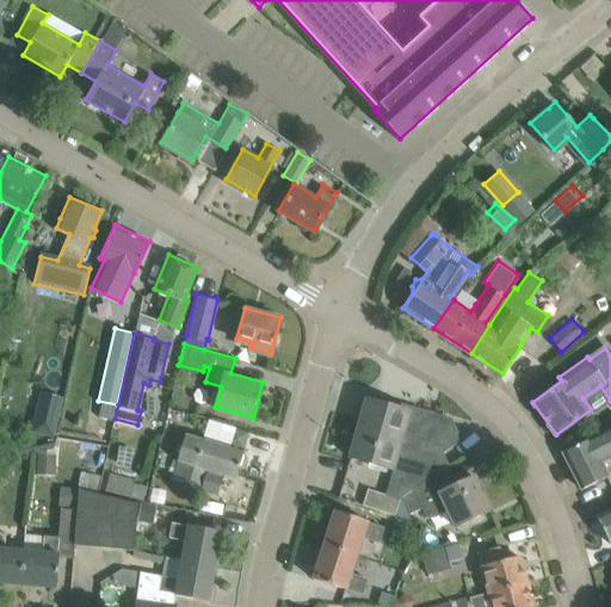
[(42,390),(31,429),(55,435),(65,396),(42,390)]
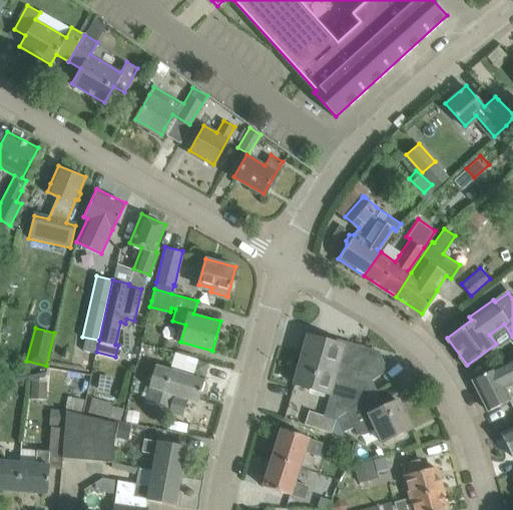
[(338,416),(338,418),(368,395),(376,390),(371,379),(385,370),(377,355),(342,345),(343,344),(308,334),(294,383),(329,393),(338,395),(335,406),(334,406),(331,417),(309,411),(305,423),(331,431),(335,418),(338,416)]
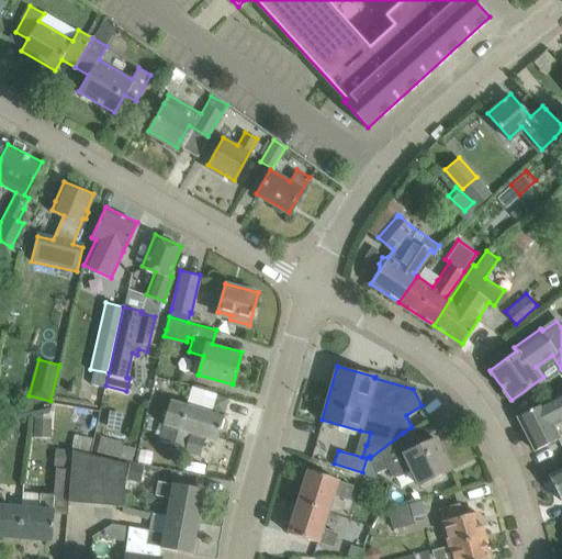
[(561,392),(518,415),(535,448),(559,436),(552,424),(561,417),(561,392)]
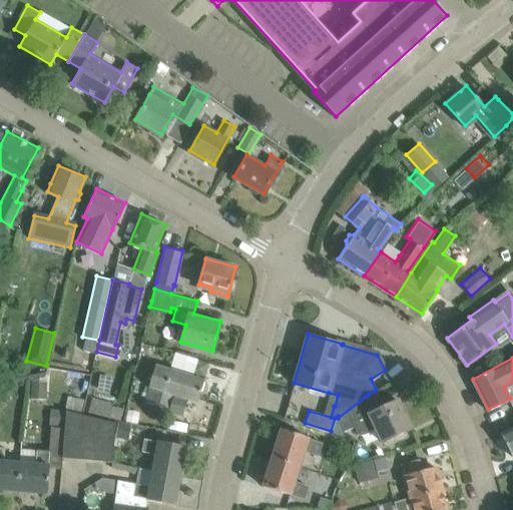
[(193,359),(189,374),(204,379),(209,364),(193,359)]
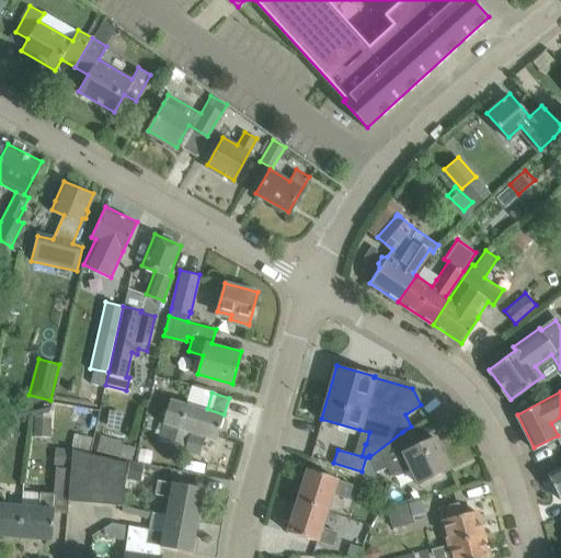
[(163,422),(159,437),(167,440),(187,446),(192,431),(216,439),(224,414),(207,409),(203,408),(170,398),(162,421),(163,422)]
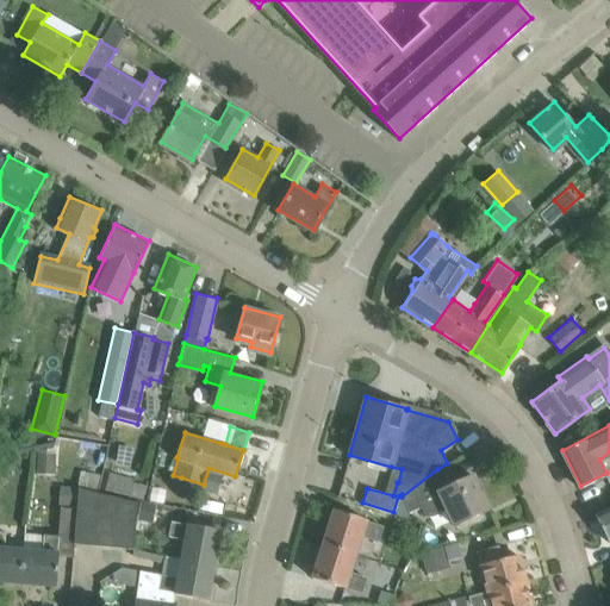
[(37,468),(55,469),(56,448),(38,448),(37,468)]
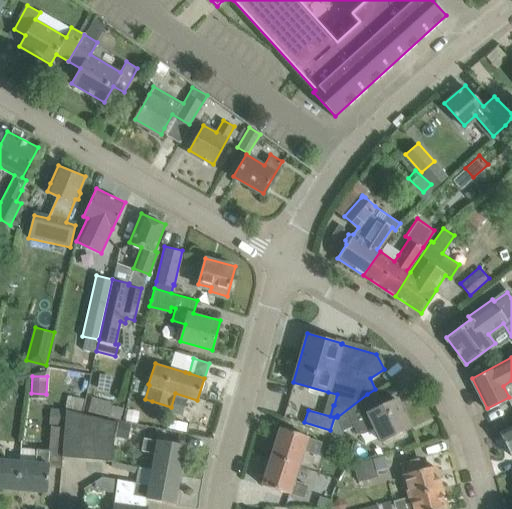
[(367,394),(337,417),(343,429),(353,425),(357,433),(374,425),(381,440),(388,436),(406,428),(410,426),(397,398),(374,408),(367,394)]
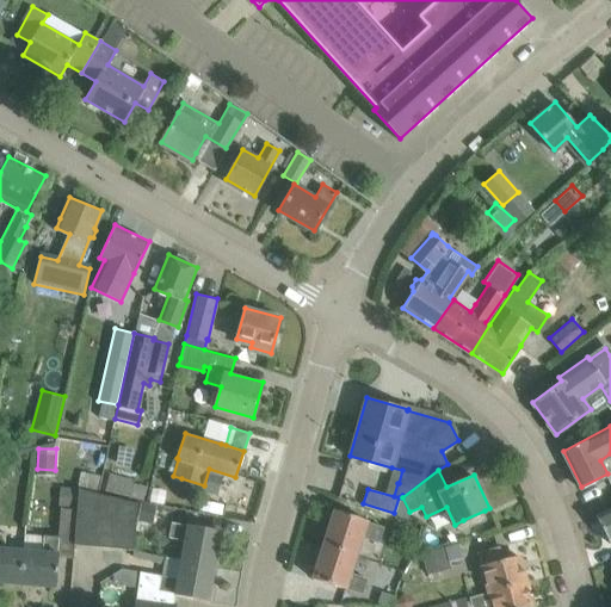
[(147,484),(134,481),(135,478),(110,472),(105,489),(143,499),(147,484)]
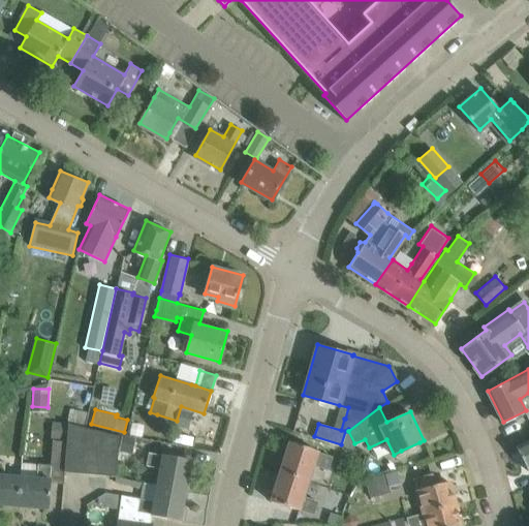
[(66,439),(65,460),(64,470),(116,475),(117,460),(118,435),(68,423),(66,439)]
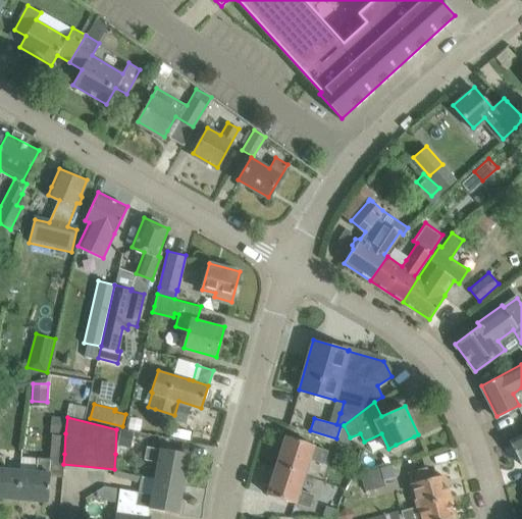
[(132,447),(134,431),(119,429),(116,444),(132,447)]
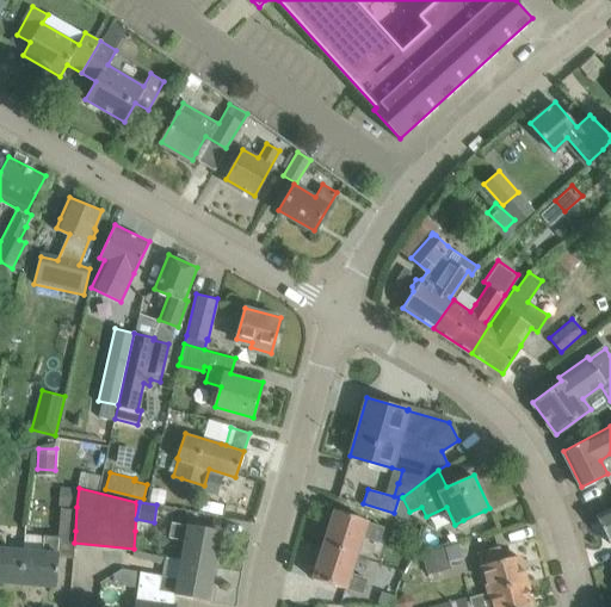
[(610,505),(591,515),(606,544),(610,540),(610,505)]
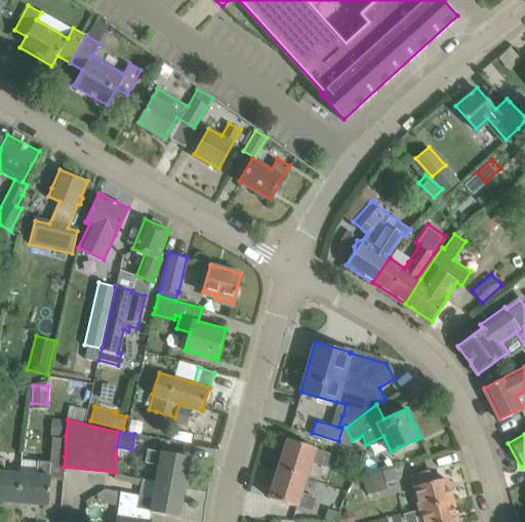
[(50,455),(65,456),(66,436),(51,436),(50,455)]
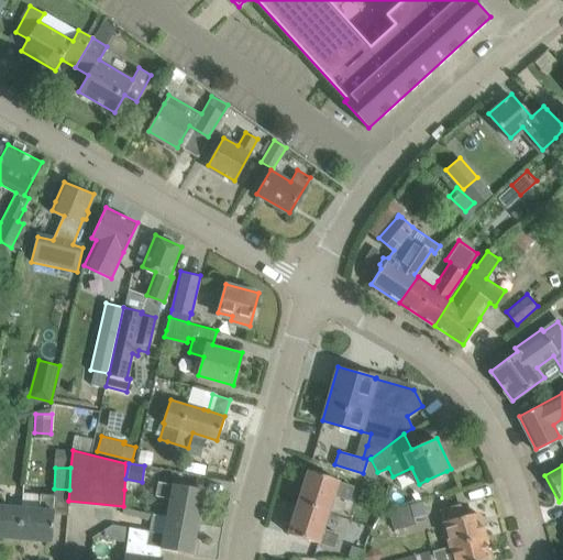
[(308,470),(298,501),(328,511),(333,493),(349,498),(353,484),(308,470)]
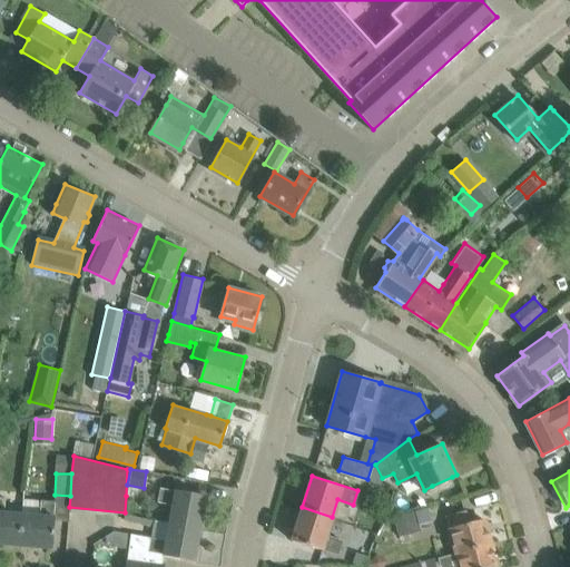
[(160,485),(157,500),(173,504),(169,520),(200,527),(206,494),(160,485)]
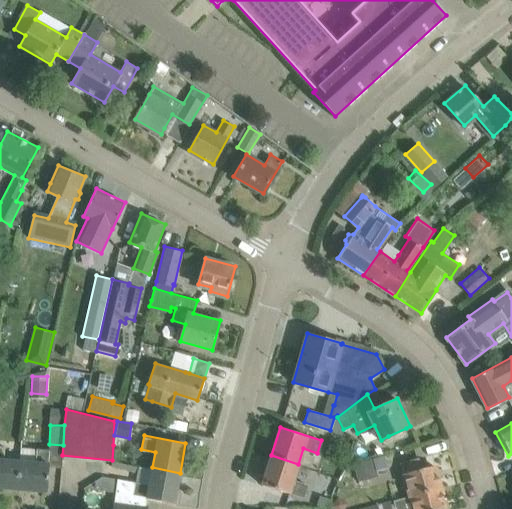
[(0,486),(17,488),(20,459),(4,458),(5,444),(0,443),(0,486)]
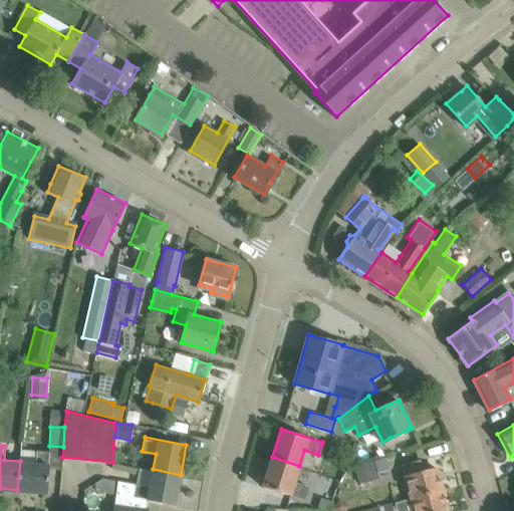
[(20,461),(17,490),(47,493),(50,449),(37,448),(36,463),(20,461)]
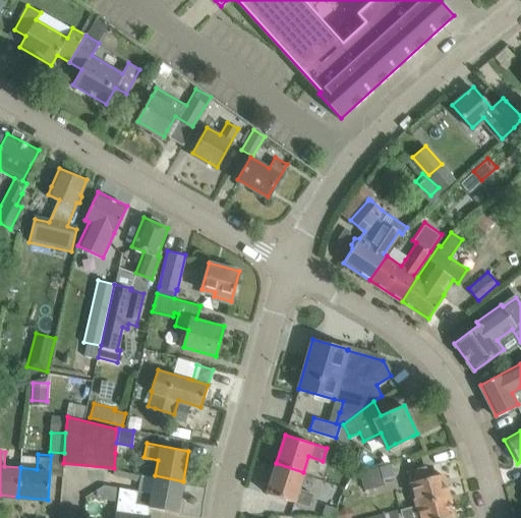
[(303,472),(276,463),(267,492),(294,501),(294,500),(307,505),(309,505),(313,493),(311,492),(298,487),(303,472)]
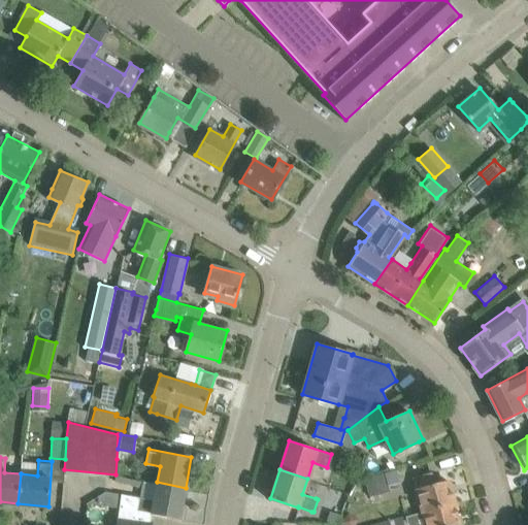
[(367,490),(388,484),(385,471),(364,478),(367,490)]
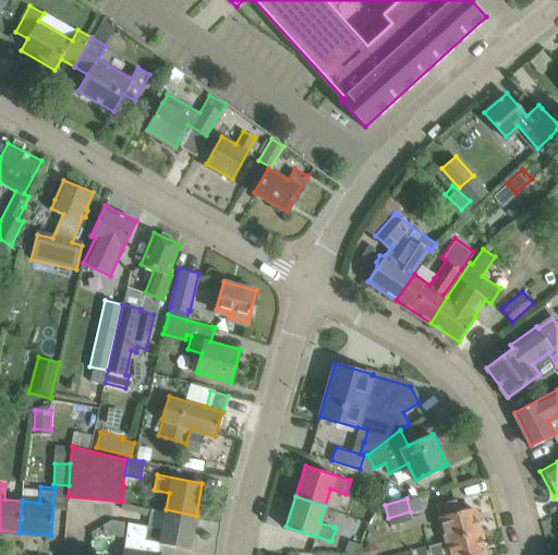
[(438,503),(448,540),(480,531),(473,506),(458,510),(455,498),(438,503)]
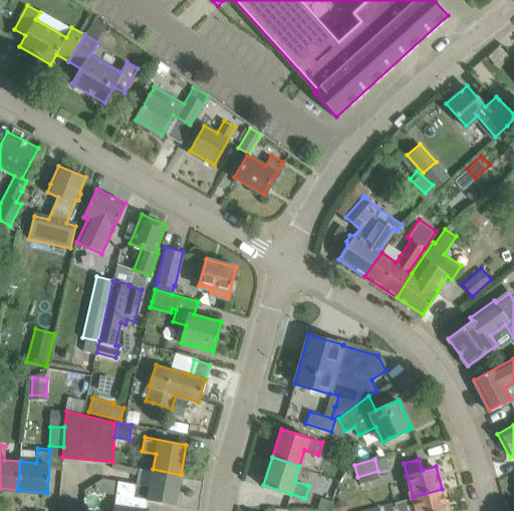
[(149,487),(136,484),(133,495),(148,498),(175,504),(181,475),(153,469),(149,487)]
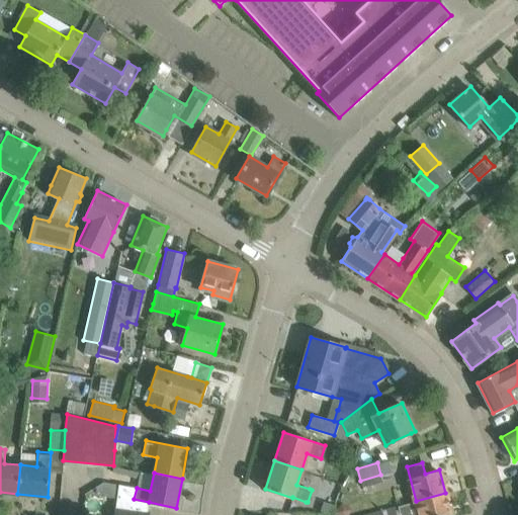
[(318,478),(317,497),(336,498),(337,479),(318,478)]
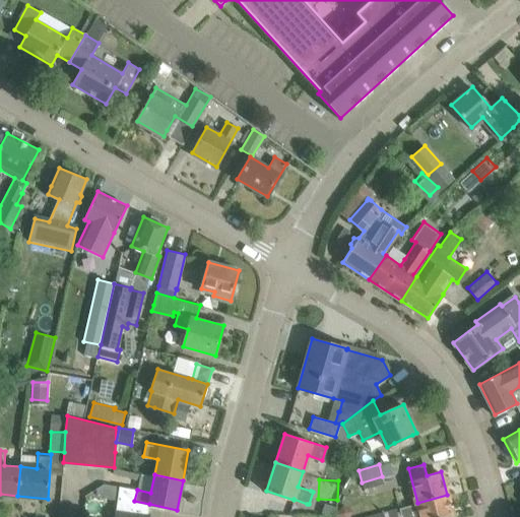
[(85,495),(117,499),(119,487),(104,482),(85,495)]
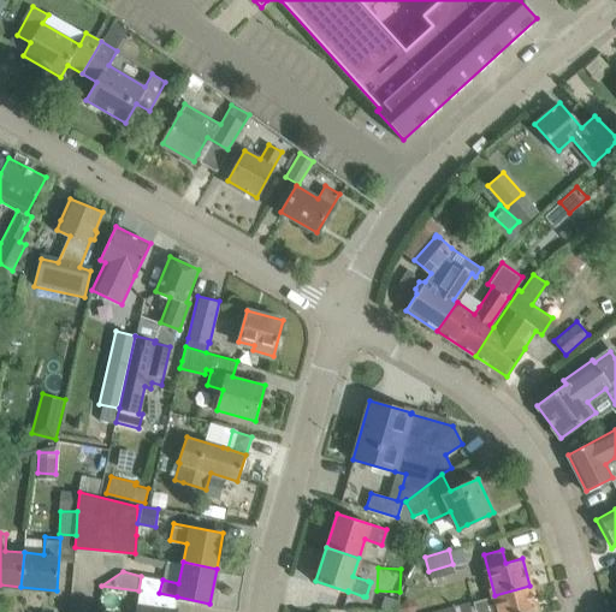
[(175,607),(177,596),(159,593),(163,580),(141,576),(137,602),(135,611),(176,611),(177,607),(175,607)]
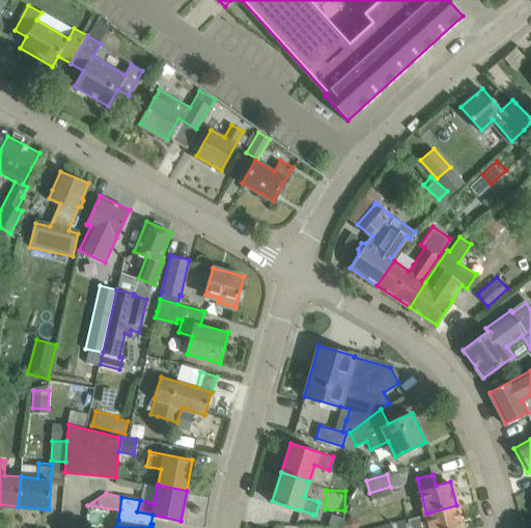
[(456,505),(426,513),(408,519),(410,527),(462,527),(463,527),(456,505)]
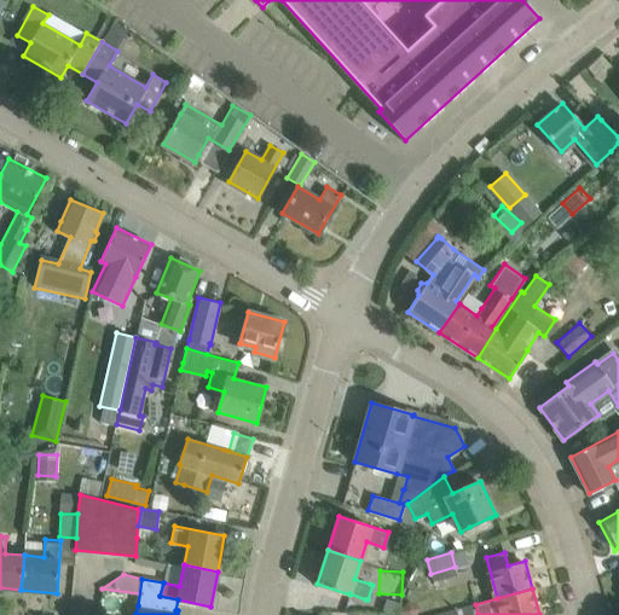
[(473,614),(470,604),(428,614),(473,614)]
